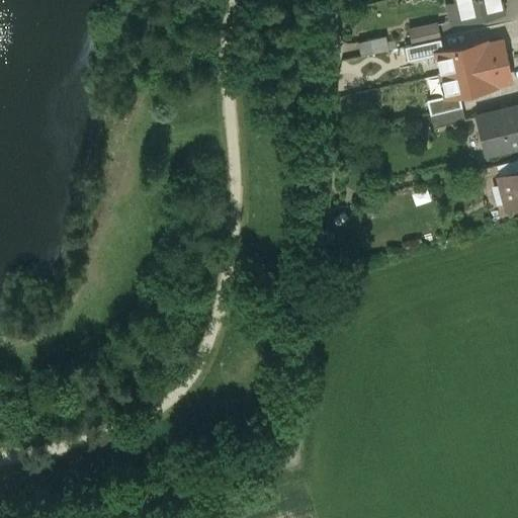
[(500,0),(458,0),(459,2),(447,5),(451,23),(503,11),(500,0)]
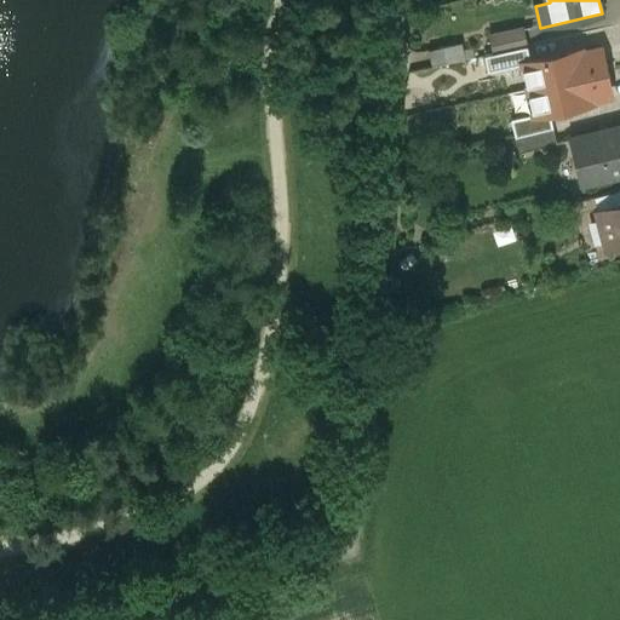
[(523,29),(489,36),(493,53),(528,46),(523,29)]
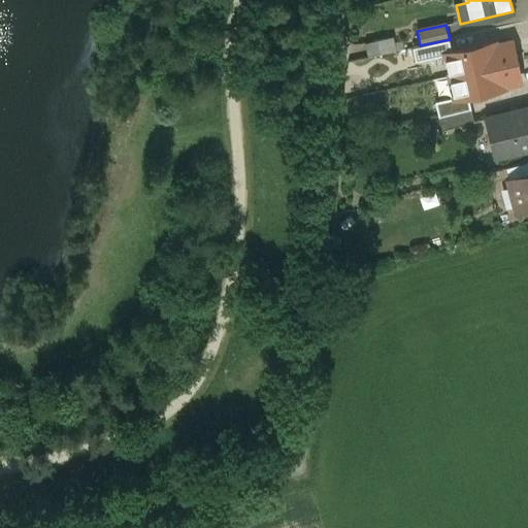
[(392,37),(364,43),(367,57),(395,51),(392,37)]
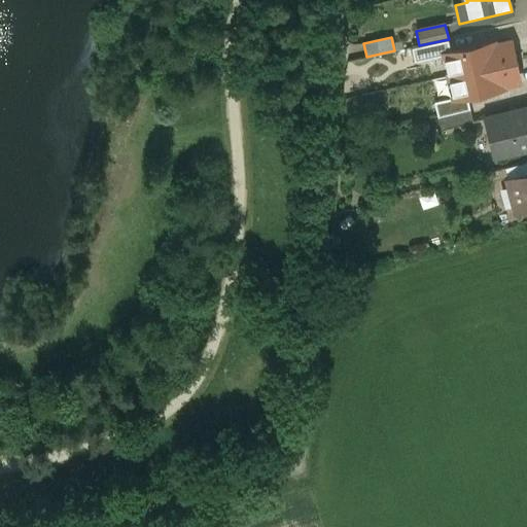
[(449,39),(419,45),(412,47),(415,60),(444,53),(451,51),(449,39)]
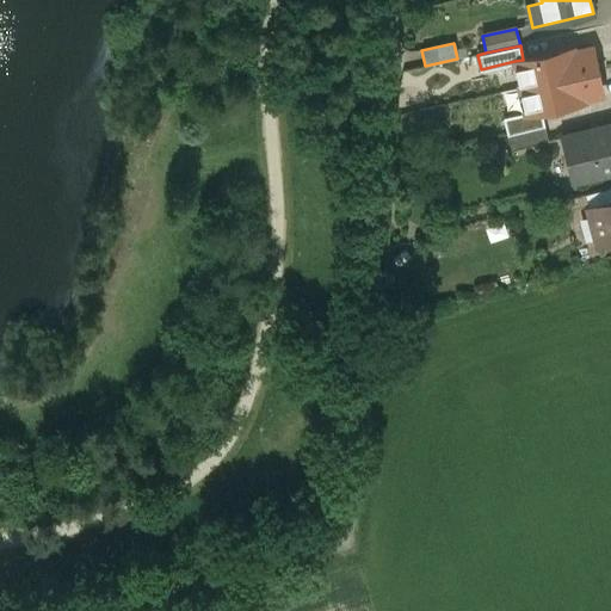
[(592,47),(574,51),(574,49),(523,60),(514,61),(518,75),(520,87),(555,80),(569,76),(598,71),(592,47)]
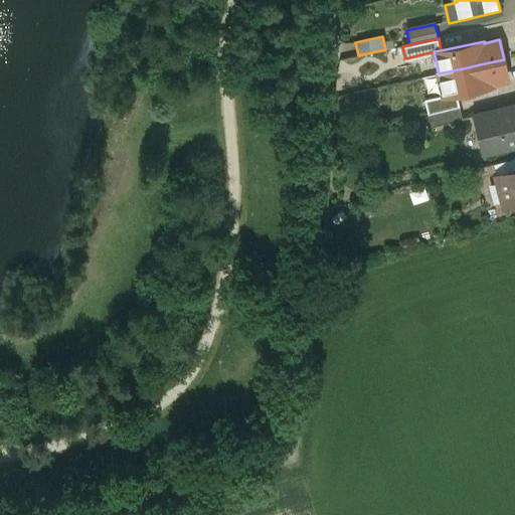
[(508,79),(504,59),(480,64),(468,67),(439,73),(444,96),(493,84),(493,82),(508,79)]
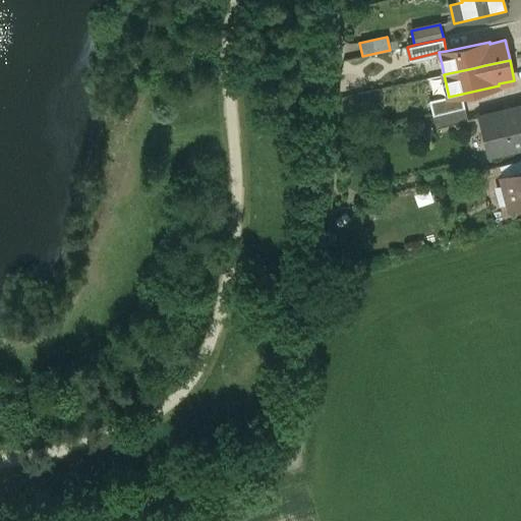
[(520,105),(478,115),(487,154),(520,145),(520,105)]
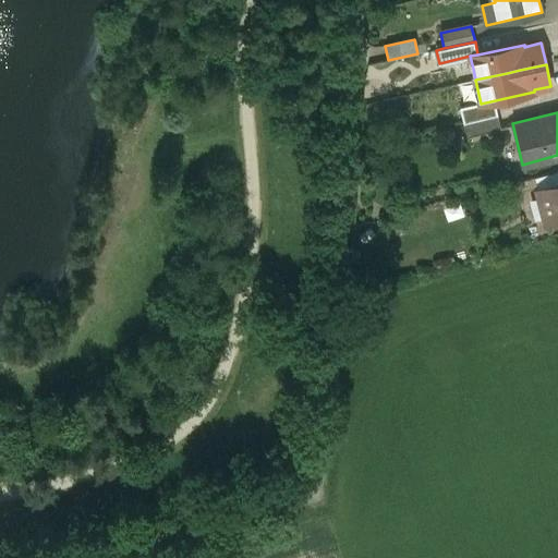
[(497,113),(465,121),(469,135),(500,128),(497,113)]
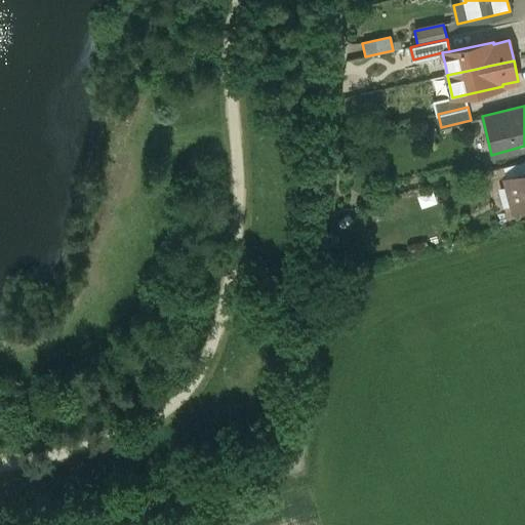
[(524,171),(505,177),(514,210),(524,207),(524,171)]
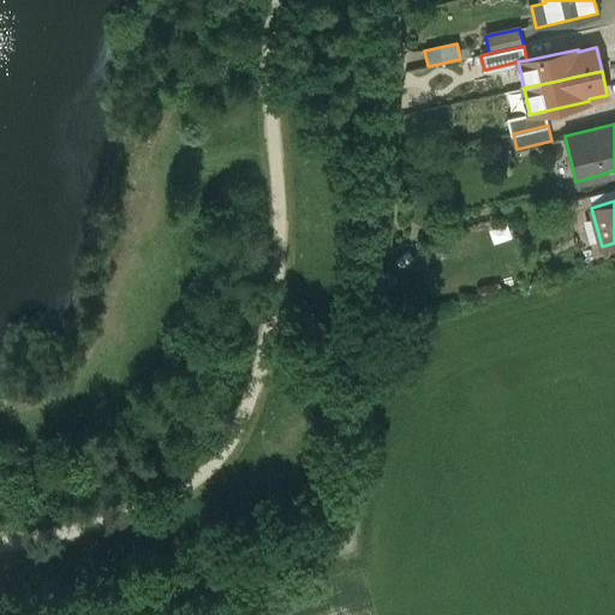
All buildings are outlined.
